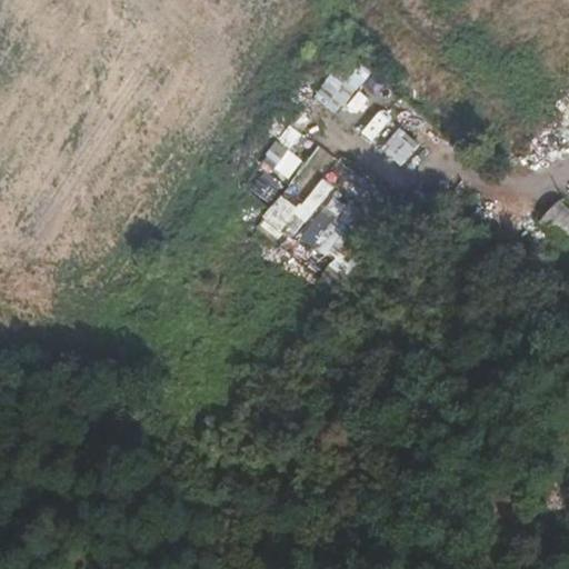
[(355,55),(317,101),(336,117),(373,70),(355,55)]
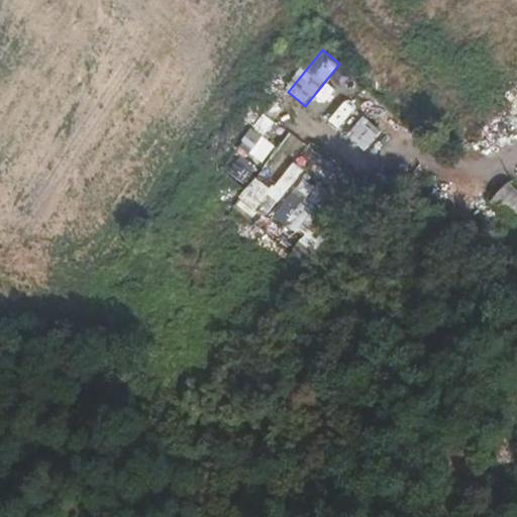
[(333,78),(350,93),(358,84),(341,69),(333,78)]
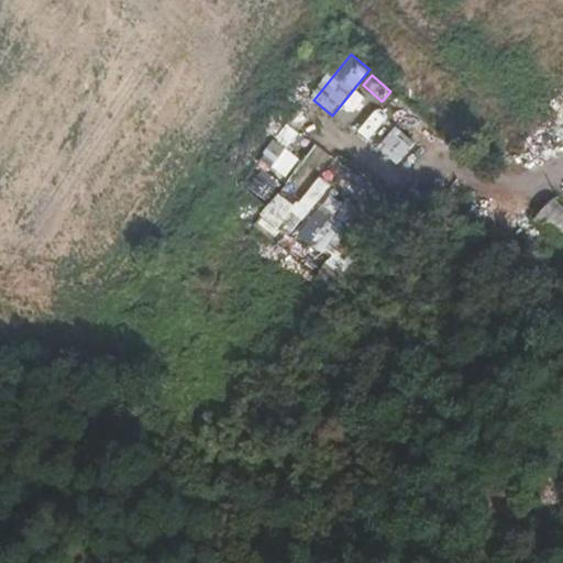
[(373,103),(357,136),(374,144),(389,111),(373,103)]
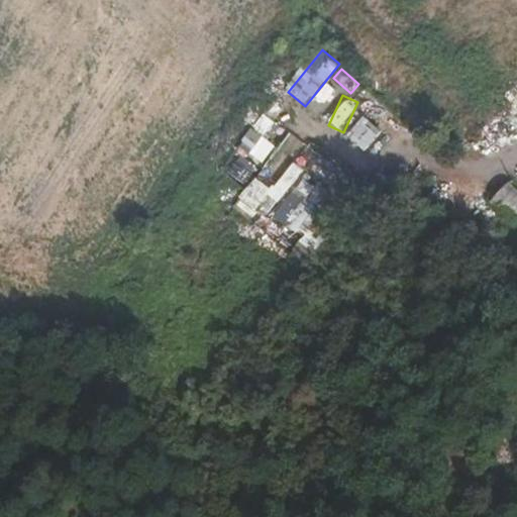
[(368,116),(348,134),(364,150),(383,133),(368,116)]
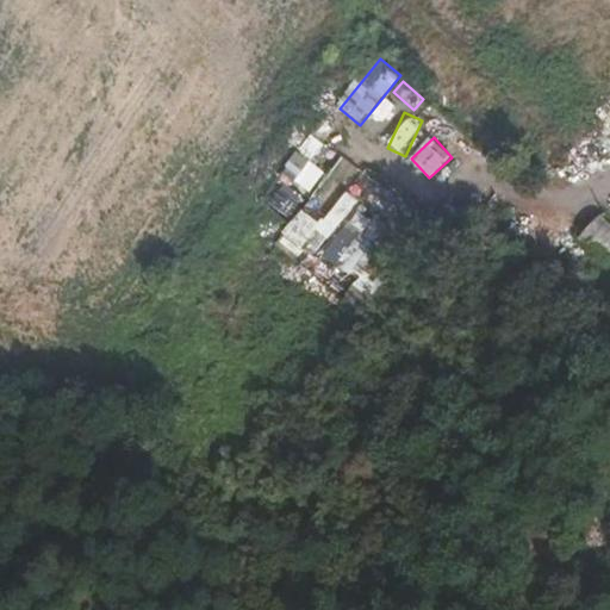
[(300,155),(284,173),(310,198),(327,180),(300,155)]
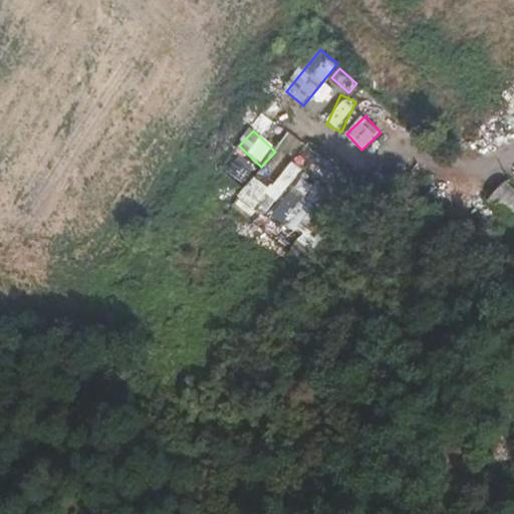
[(307,247),(350,176),(303,148),(292,167),(307,176),(292,200),(286,196),(273,218),(304,236),(300,242),(307,247)]
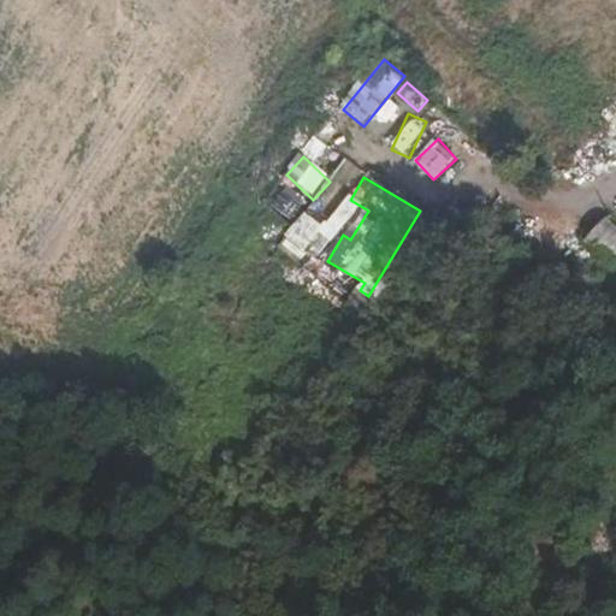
[(302,211),(283,244),(320,266),(359,199),(348,193),(329,225),(302,211)]
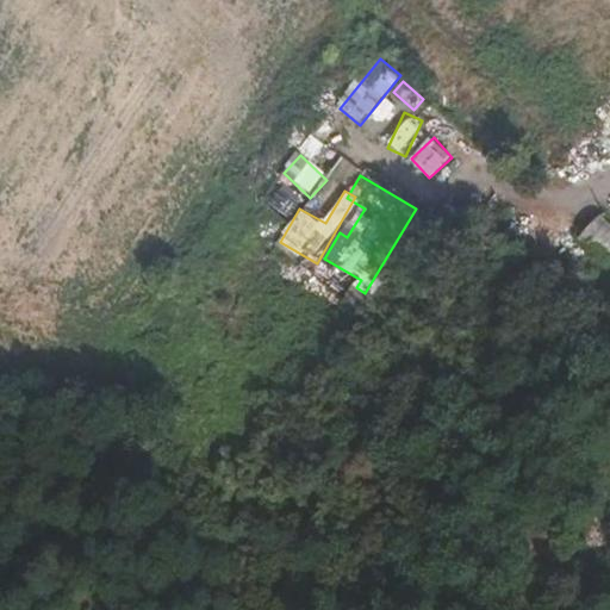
[(609,224),(598,215),(578,238),(604,262),(609,254),(609,224)]
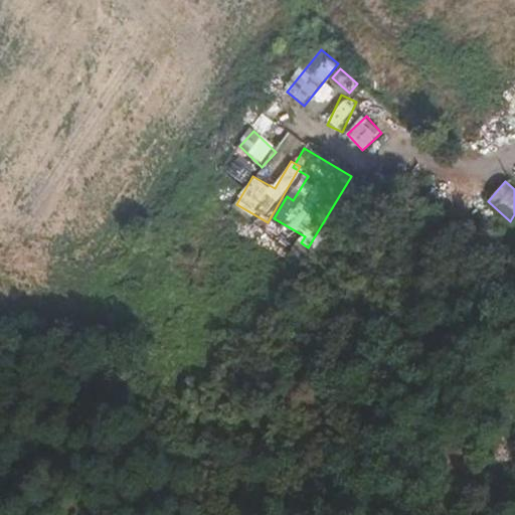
All buildings are outlined.
